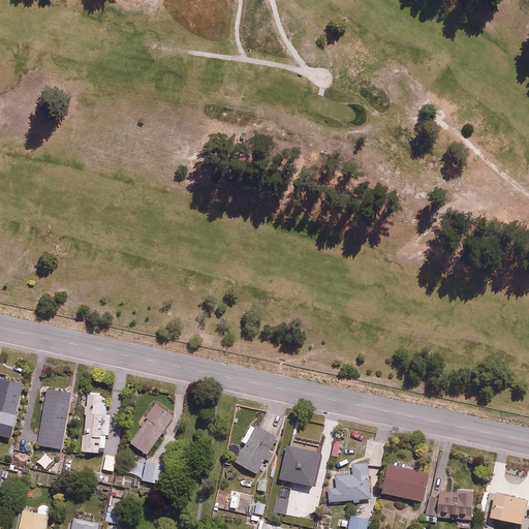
[(27,383),(0,375),(0,432),(11,436),(27,383)]
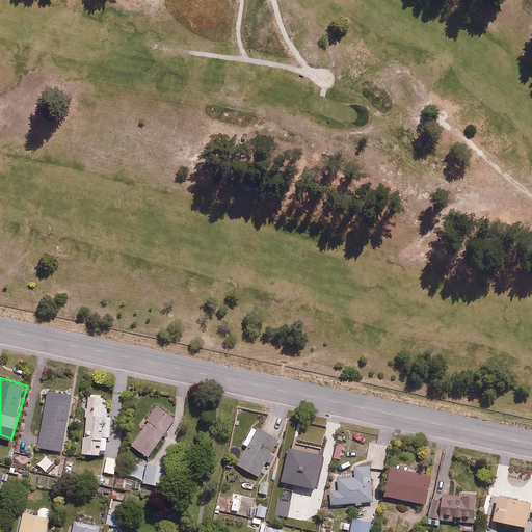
[(63,449),(73,393),(48,389),(40,445),(63,449)]
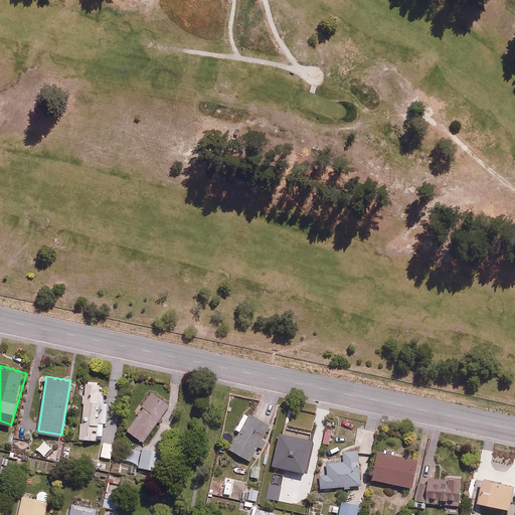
[(80,419),(80,438),(99,439),(99,435),(104,435),(104,422),(108,422),(109,401),(105,401),(105,391),(101,390),(101,381),(86,381),(84,419),(80,419)]
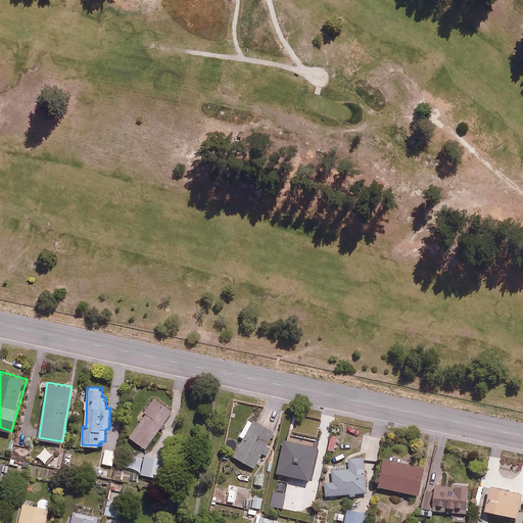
[(176,413),(155,397),(128,433),(147,448),(176,413)]
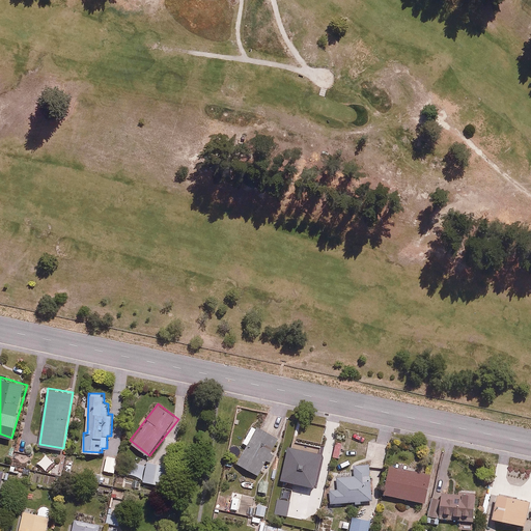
[(249,445),(239,463),(258,474),(266,460),(270,463),(275,452),(272,450),(279,438),(254,423),(243,442),(249,445)]
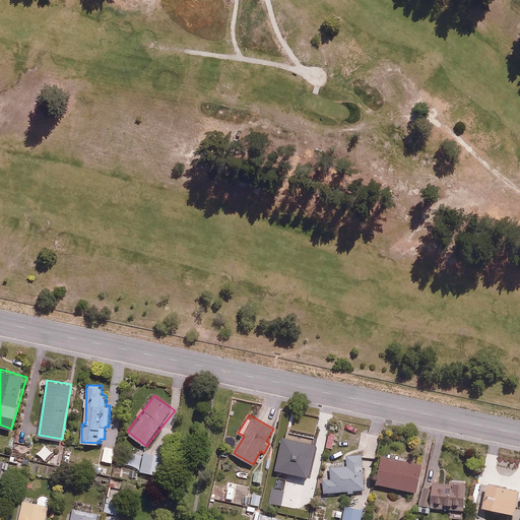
[(317,444),(284,436),(276,469),(309,477),(317,444)]
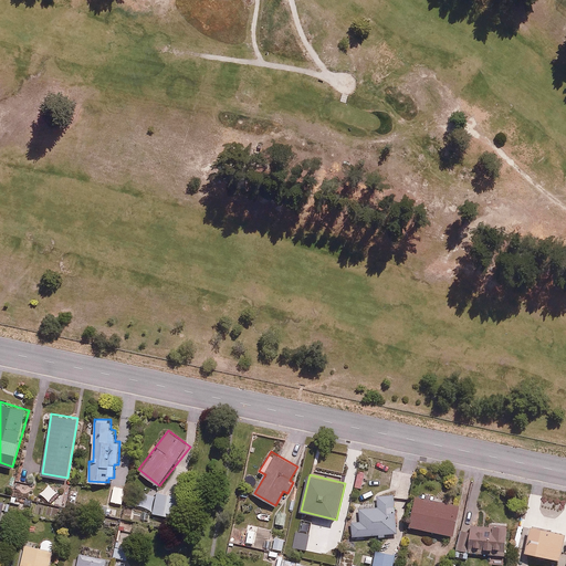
[(129,491),(114,486),(107,514),(123,517),(129,491)]
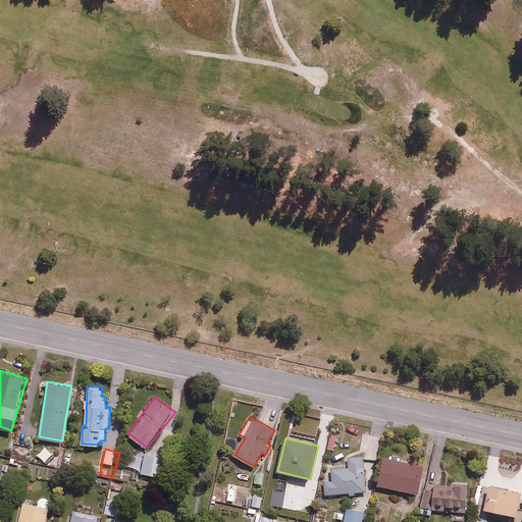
[(142,470),(142,473),(165,477),(168,457),(123,450),(120,467),(142,470)]
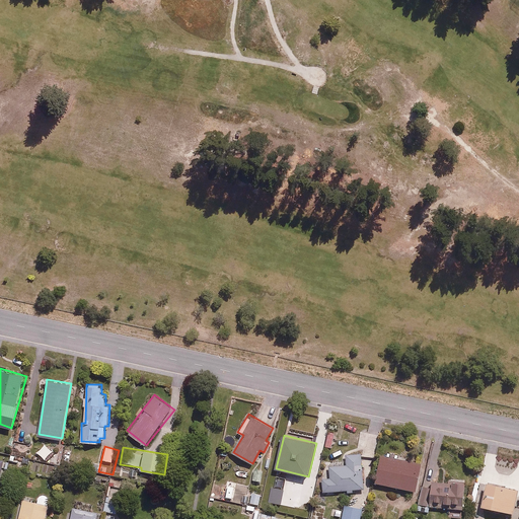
[(362,489),(362,453),(343,453),(343,465),(323,466),(323,489),(362,489)]
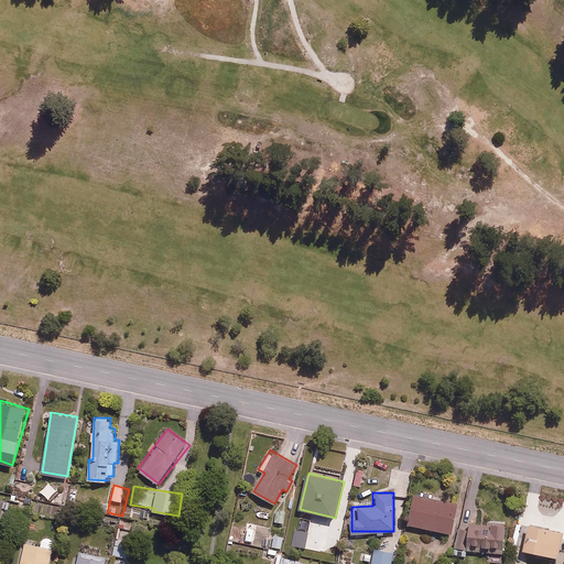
[(452,533),(458,505),(415,496),(409,524),(452,533)]
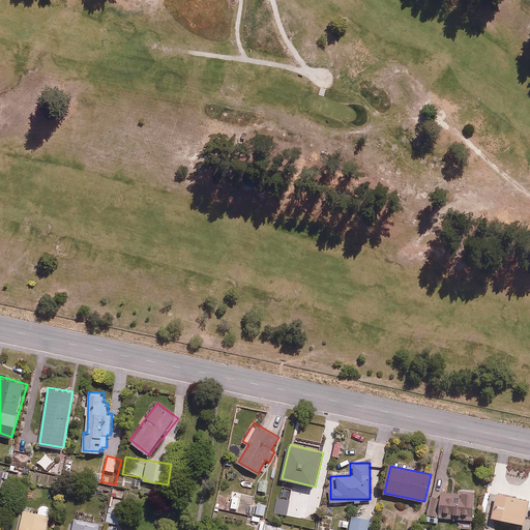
[(34,470),(31,482),(53,488),(56,475),(34,470)]
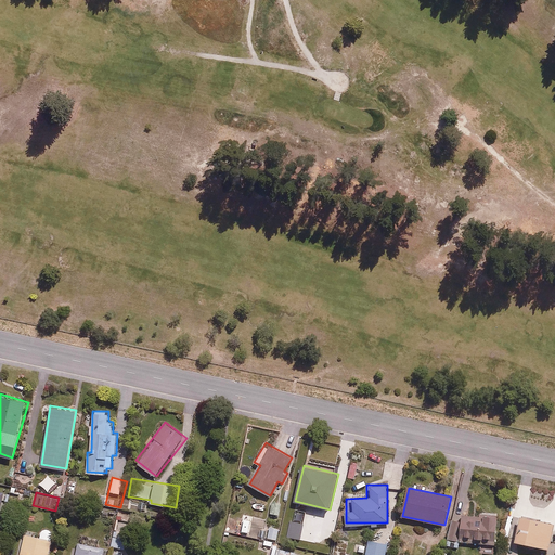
[(501,515),(463,514),(462,542),(500,543),(501,515)]
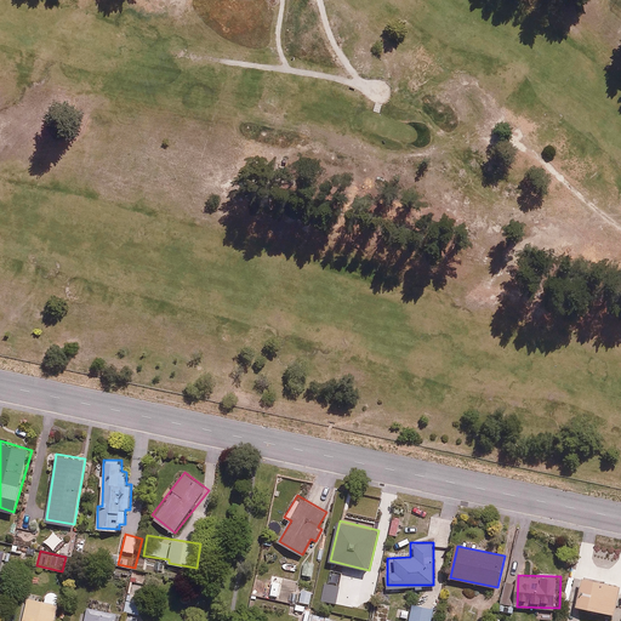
[(620,590),(620,587),(585,577),(576,607),(614,616),(620,590)]
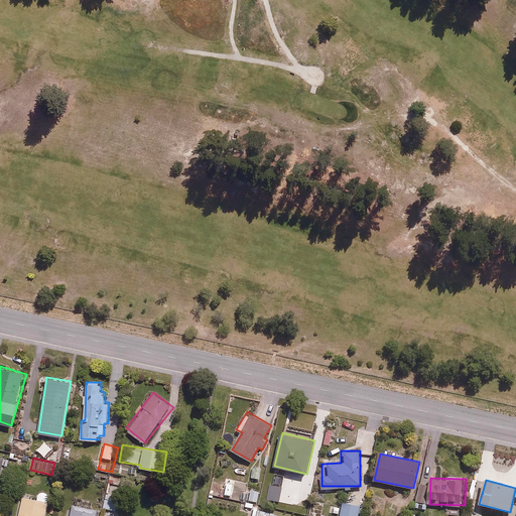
[(425,503),(428,485),(417,483),(414,501),(425,503)]
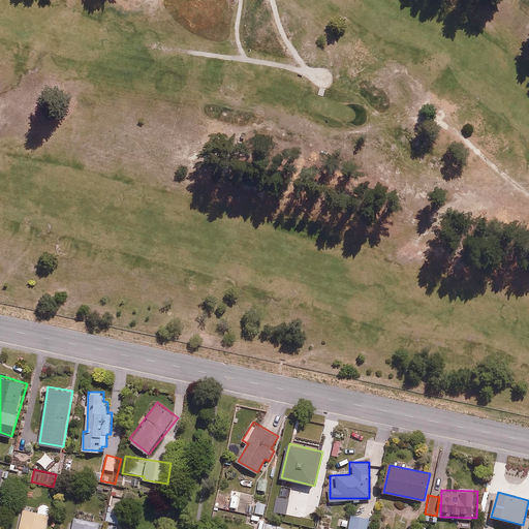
[(286,514),(288,499),(275,496),(273,511),(286,514)]
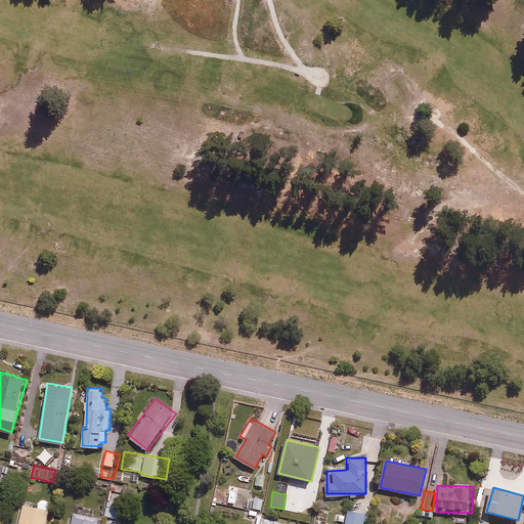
[(47,523),(52,500),(22,494),(15,523),(47,523)]
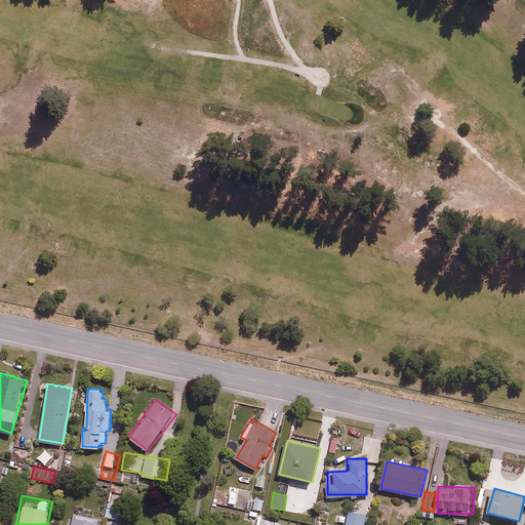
[(118,519),(121,506),(109,502),(106,516),(118,519)]
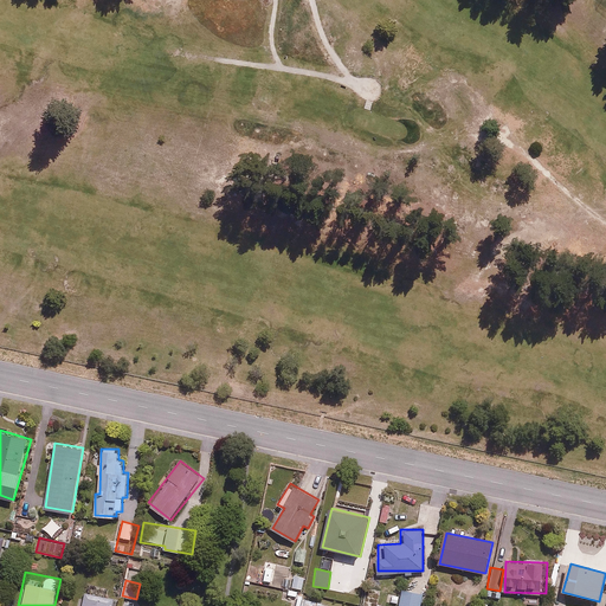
[(419,605),(423,593),(401,590),(398,605),(419,605)]
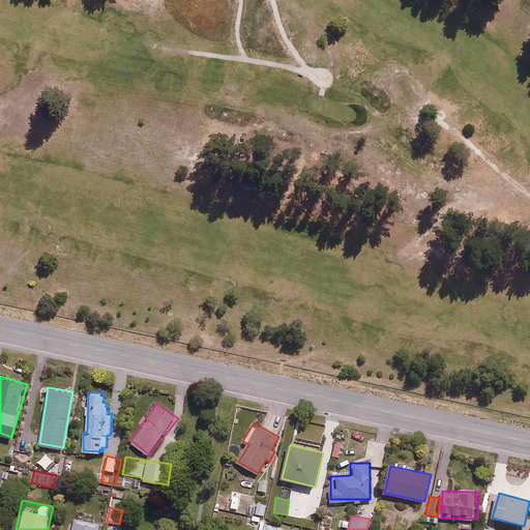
[(100,529),(102,524),(76,518),(72,529),(100,529)]
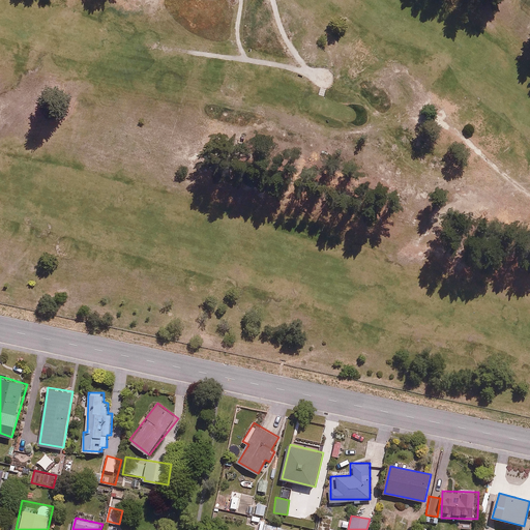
[(289,529),(290,523),(265,519),(262,529),(289,529)]
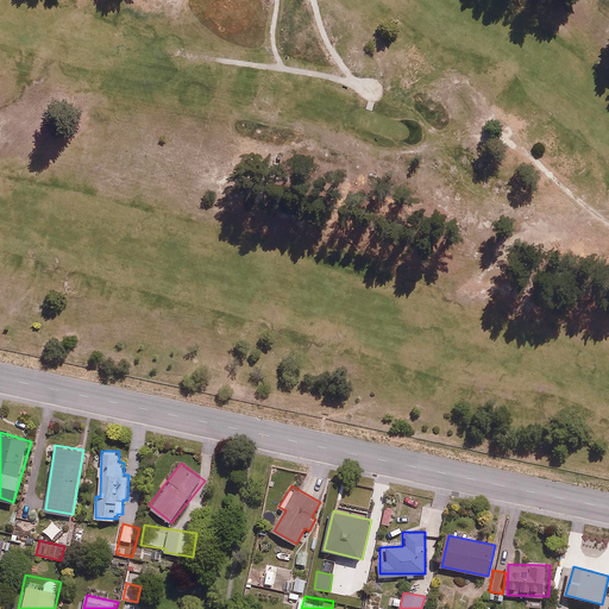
All buildings are outlined.
